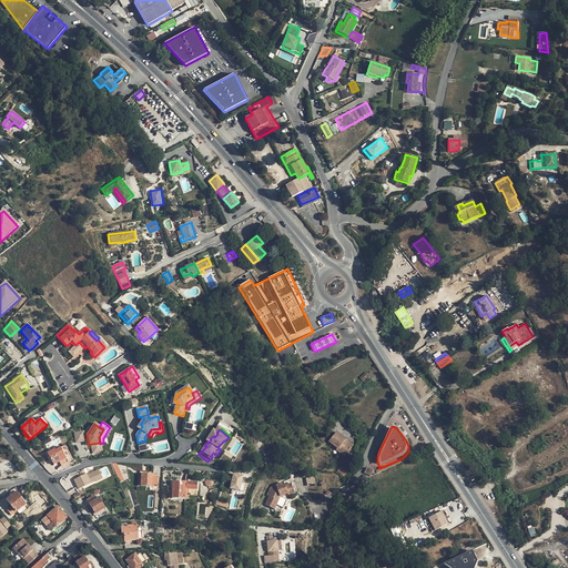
[(84,440),(82,432),(75,434),(77,442),(84,440)]
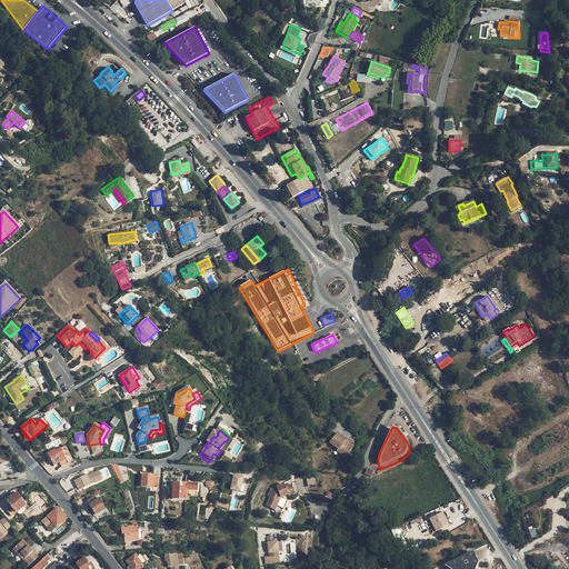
[(346,440),(337,433),(328,445),(346,458),(352,449),(345,442),(346,440)]
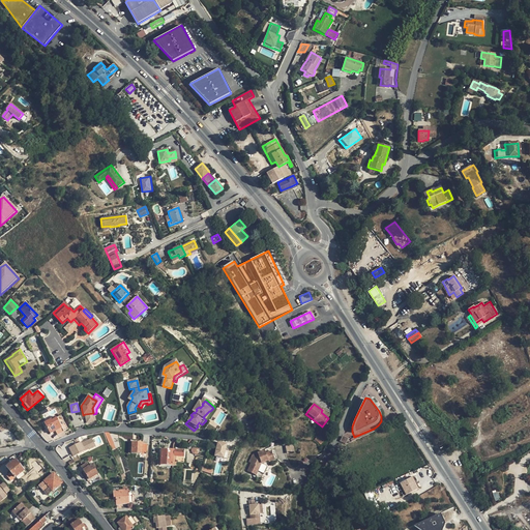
[(203,417),(206,420),(212,413),(209,411),(203,417)]
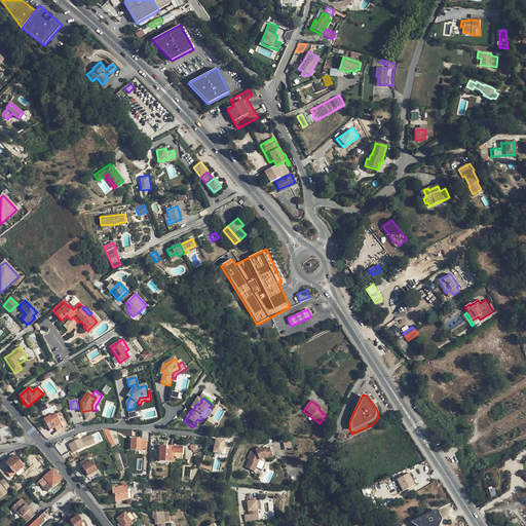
[(92,410),(84,411),(86,419),(94,418),(92,411),(92,410)]
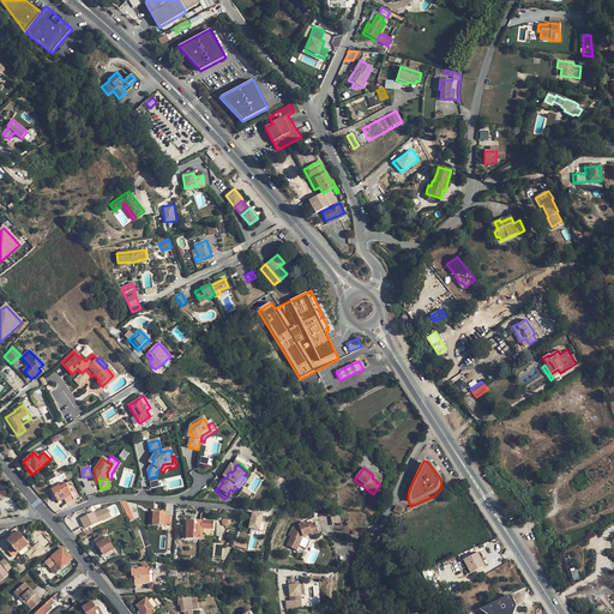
[(50,489),(58,503),(64,499),(71,495),(65,485),(60,487),(59,486),(50,489)]
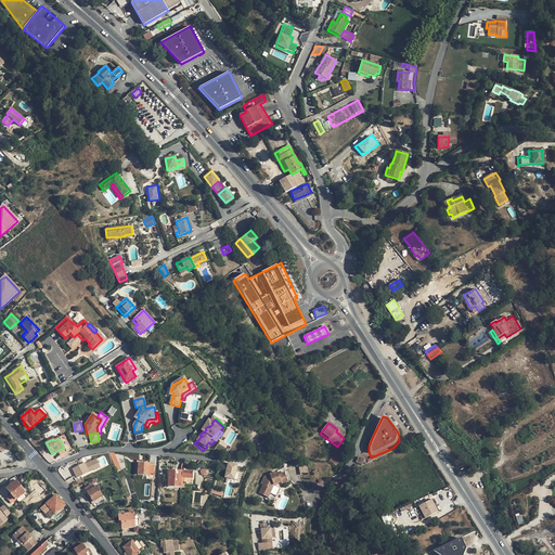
[(340,462),(334,455),(330,461),(336,466),(340,462)]
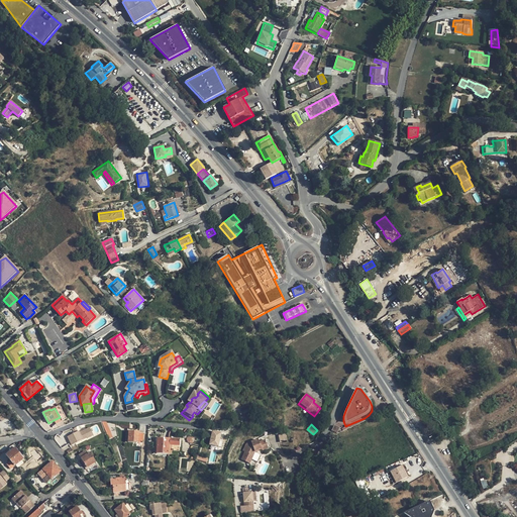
[(334,425),(331,431),(337,433),(340,428),(334,425)]
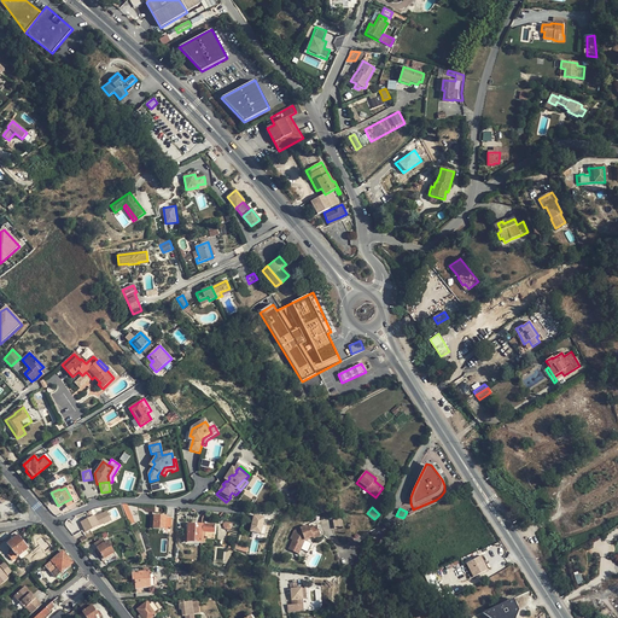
[(86,532),(105,524),(104,520),(110,518),(108,512),(94,518),(94,516),(93,517),(88,518),(89,519),(87,520),(87,519),(81,523),(86,532)]
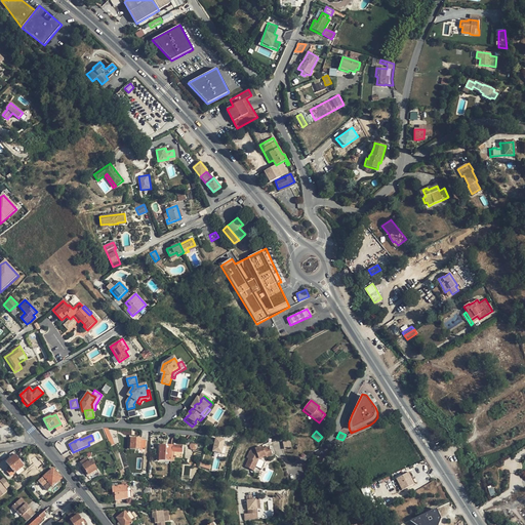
[(215,438),(212,452),(221,454),(221,453),(225,454),(226,449),(223,448),(224,445),(225,438),(219,437),(219,438),(215,438)]
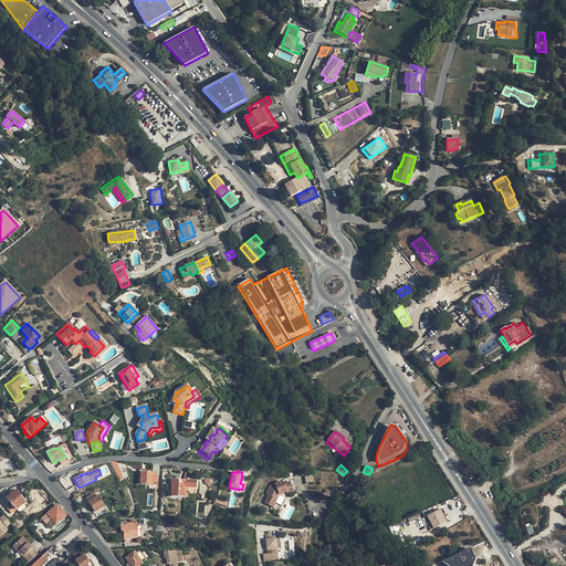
[(140,472),(139,484),(152,485),(152,482),(153,473),(140,472)]
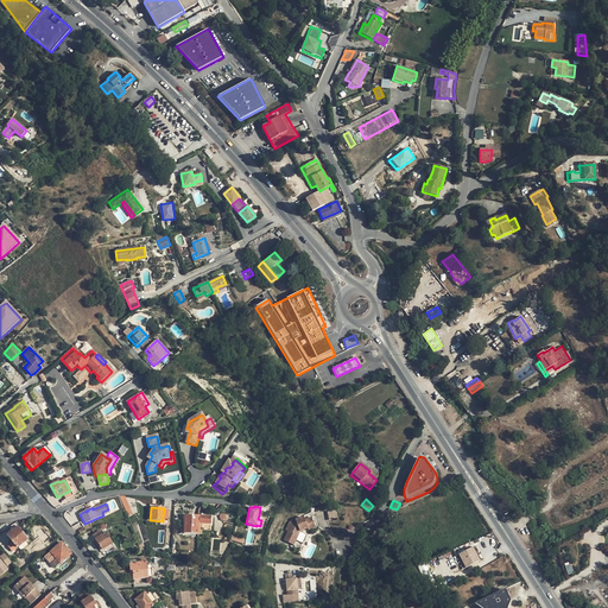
[(226,523),(228,514),(221,512),(219,520),(226,523)]
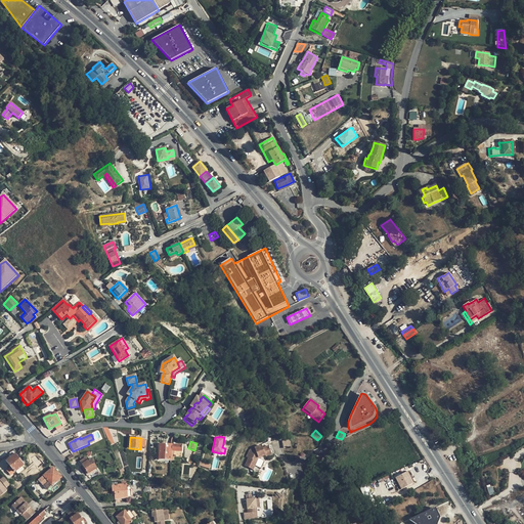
[(181,452),(182,445),(172,444),(172,445),(160,444),(159,460),(170,461),(171,459),(174,459),(174,456),(174,451),(181,452)]
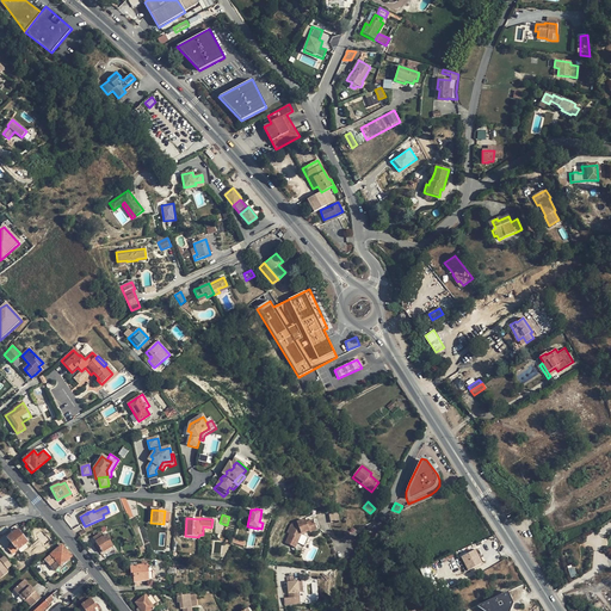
[(306,519),(291,525),(288,532),(290,534),(285,543),(295,548),(301,535),(309,531),(310,532),(320,529),(316,519),(307,523),(306,519)]
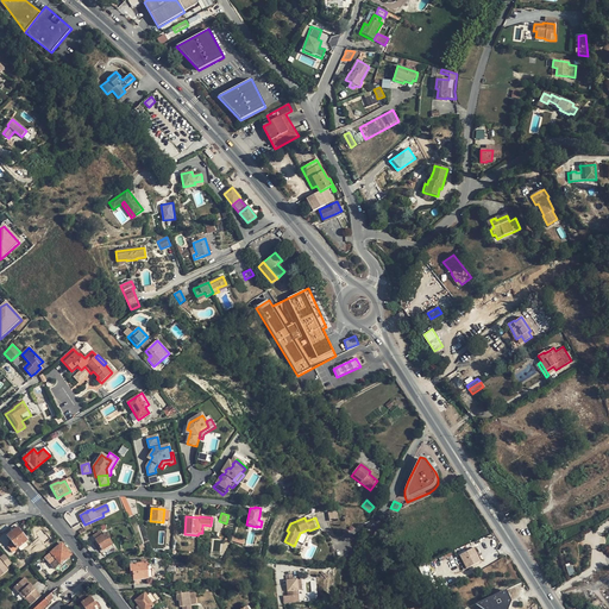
[(17,528),(7,537),(12,544),(17,550),(27,541),(17,528)]
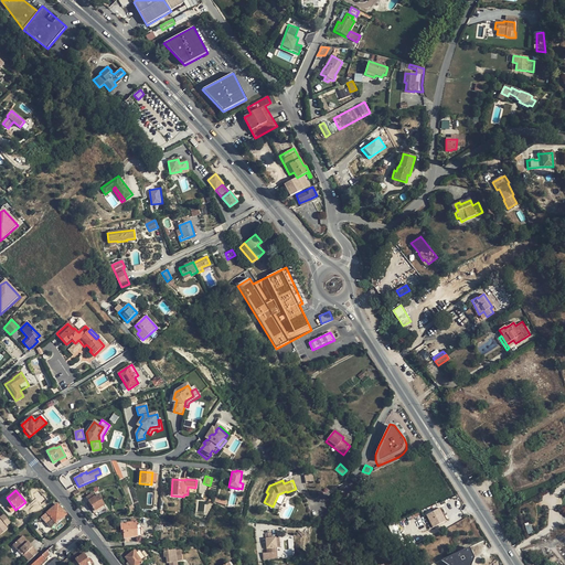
[(88,501),(95,512),(95,513),(105,508),(98,494),(94,497),(92,493),(86,498),(88,501)]
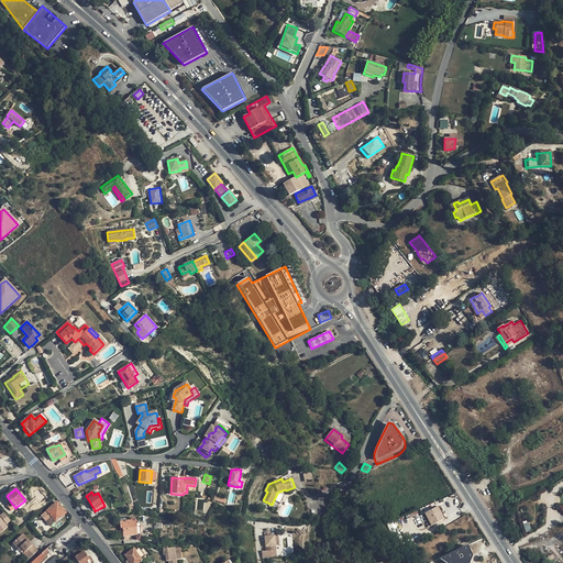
[(11,511),(15,508),(11,503),(7,506),(11,511)]
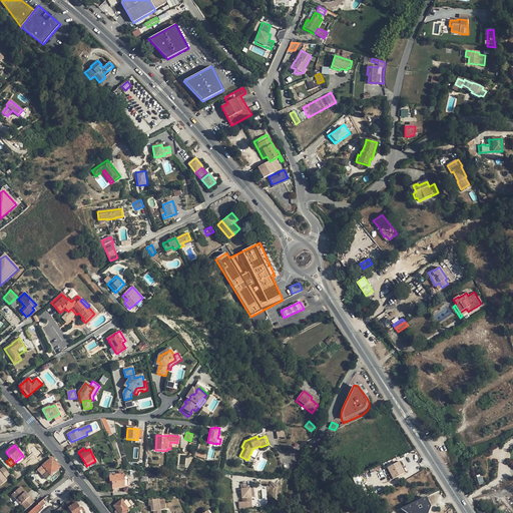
[(60,468),(52,458),(42,466),(47,472),(42,476),(46,480),(51,476),(60,468)]
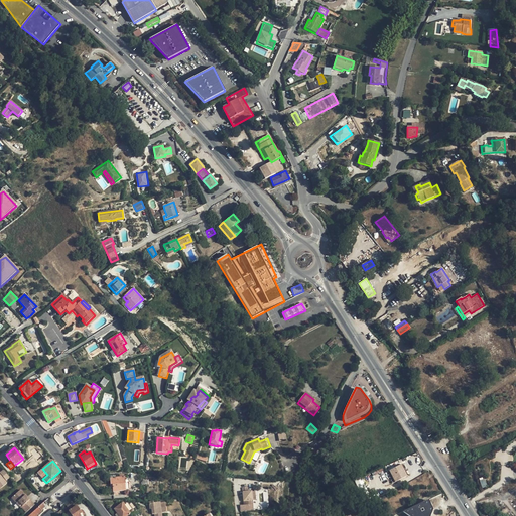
[(402,464),(401,465),(389,471),(386,472),(392,484),(408,476),(402,464)]
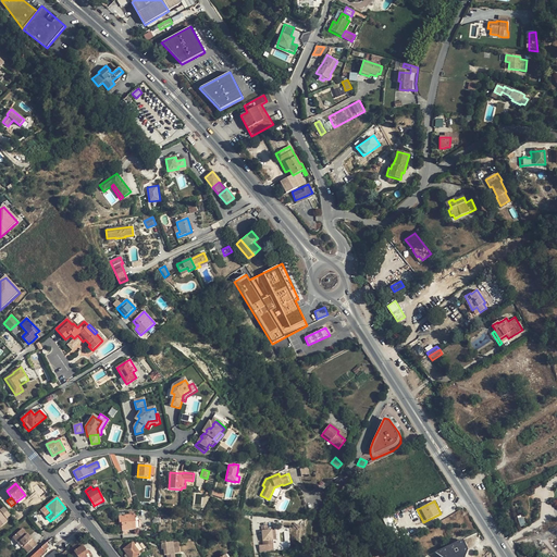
[(46,506),(40,510),(46,517),(51,512),(46,506)]
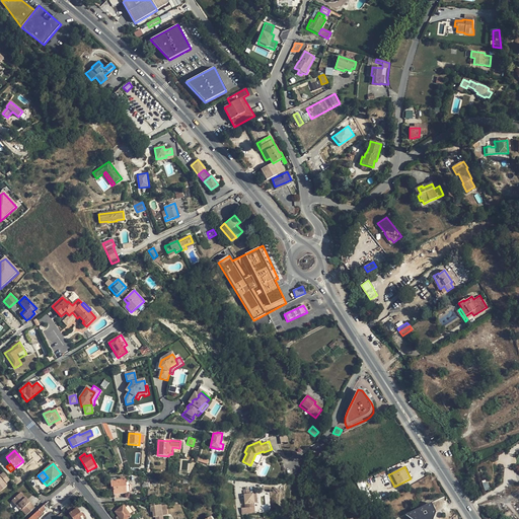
[(0,474),(0,475),(6,484),(10,480),(4,472),(0,474)]
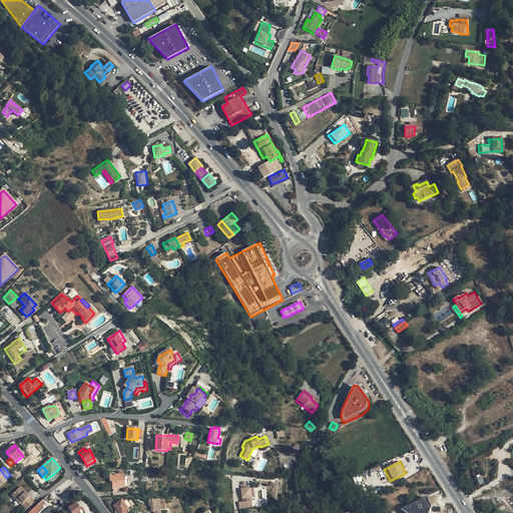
[(112,485),(112,489),(117,488),(125,488),(125,487),(124,479),(124,475),(123,474),(123,472),(118,472),(118,475),(109,476),(110,482),(111,481),(112,485)]
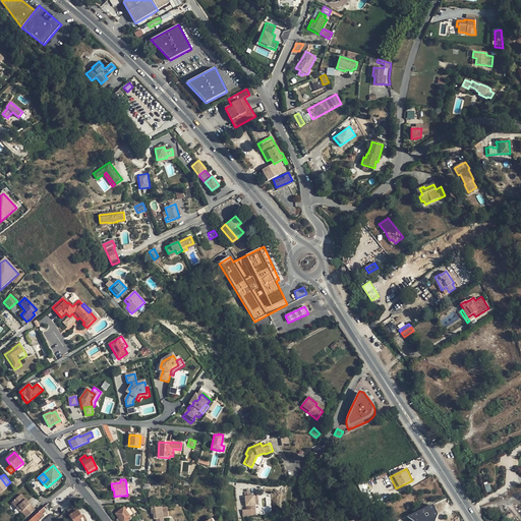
[(242,517),(253,516),(252,510),(255,510),(253,497),(250,497),(249,491),(244,493),(246,510),(241,510),(242,517)]
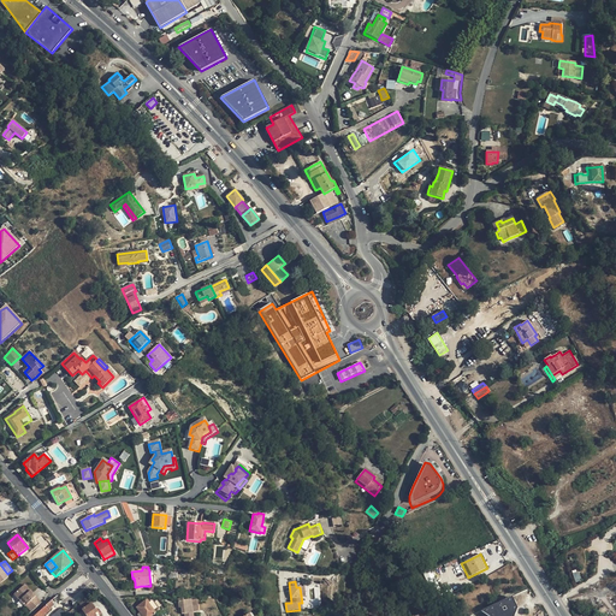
[(31,612),(41,603),(24,585),(13,594),(25,606),(31,612)]
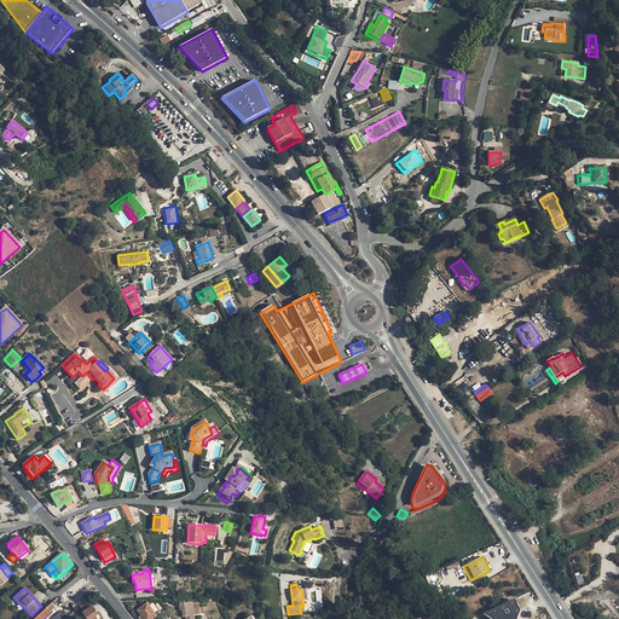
[(179,603),(180,611),(181,611),(183,618),(185,617),(185,618),(194,618),(194,615),(200,614),(198,602),(197,602),(192,603),(192,602),(184,603),(184,601),(178,602),(179,603)]
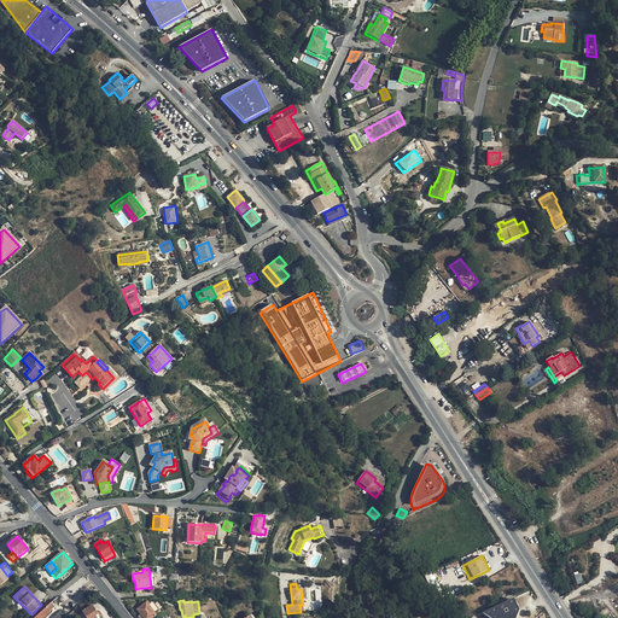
[(53,601),(34,617),(44,617),(51,613),(50,611),(57,605),(53,601)]
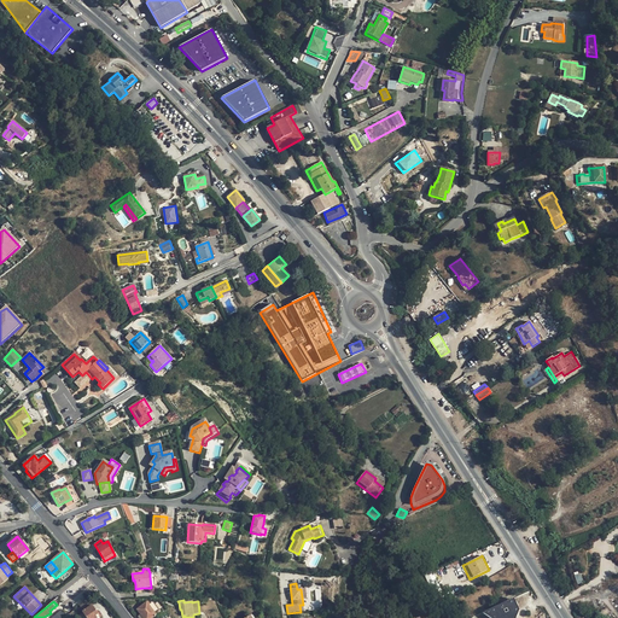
[(86,617),(99,617),(100,617),(98,614),(88,601),(80,606),(83,611),(82,612),(86,617)]
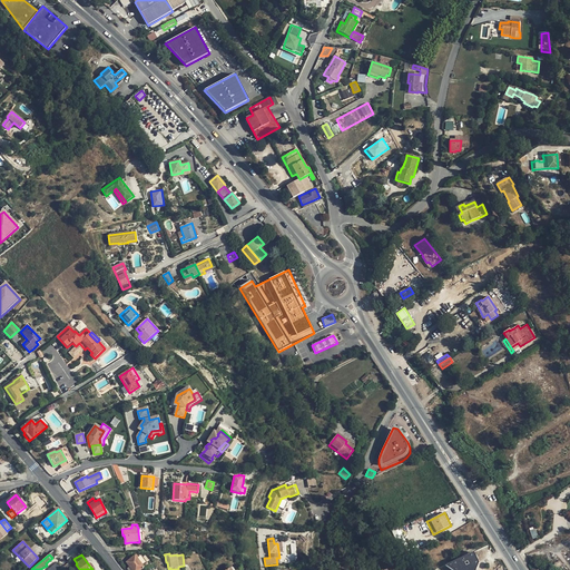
[(135,556),(126,563),(129,568),(130,569),(140,569),(144,568),(144,567),(147,563),(141,556),(136,558),(135,556)]
